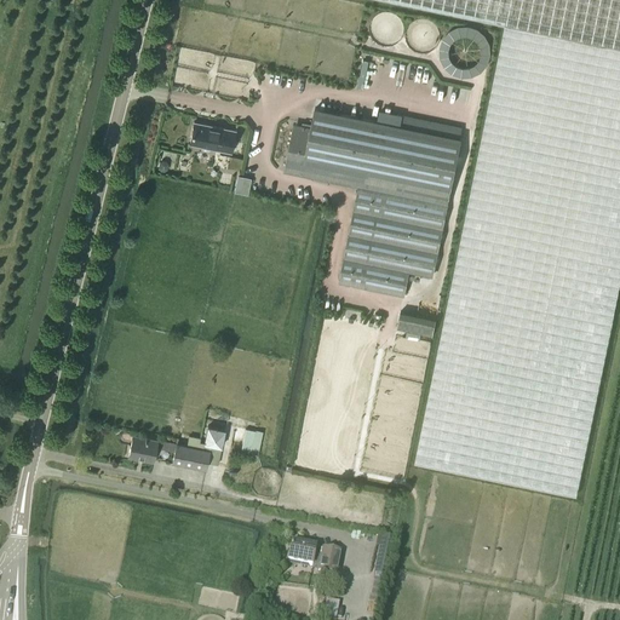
[(619,0),(388,0),(505,24),(415,463),(577,495),(619,282),(619,0)]
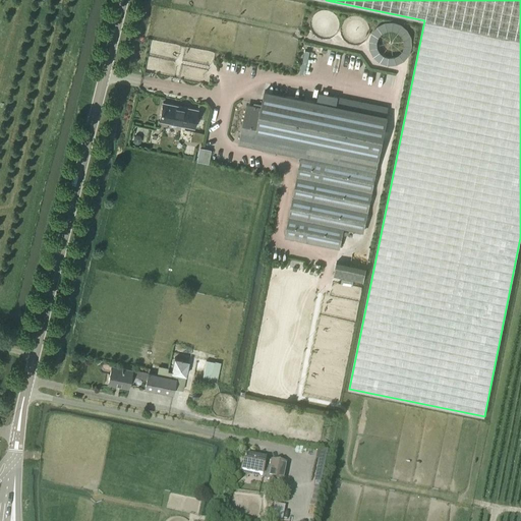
[(372,62),(411,61),(410,22),(371,23),(372,62)]
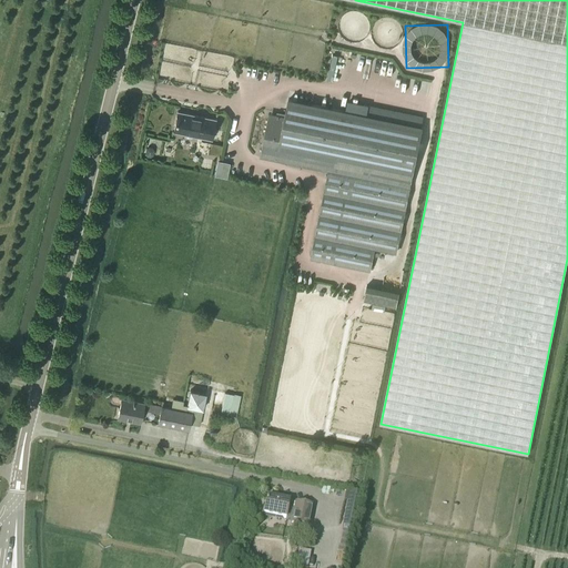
[(262,156),(328,170),(311,257),(369,270),(374,247),(396,253),(422,128),(421,128),(366,115),(288,100),(284,118),(271,114),(262,156)]
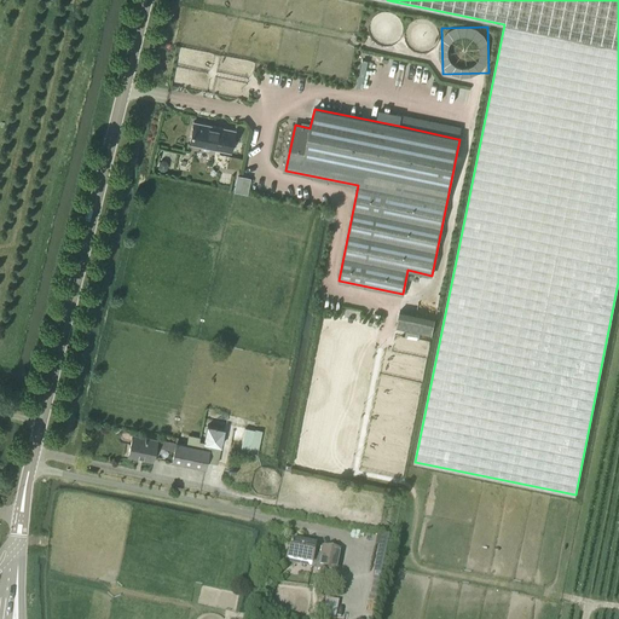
[(401,116),(399,126),(458,139),(461,128),(401,116)]
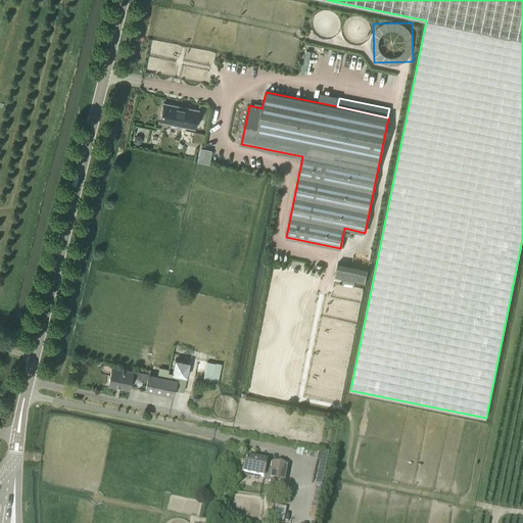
[(177,127),(177,125),(194,129),(198,111),(163,103),(159,121),(171,123),(170,126),(171,128),(175,128),(177,127)]
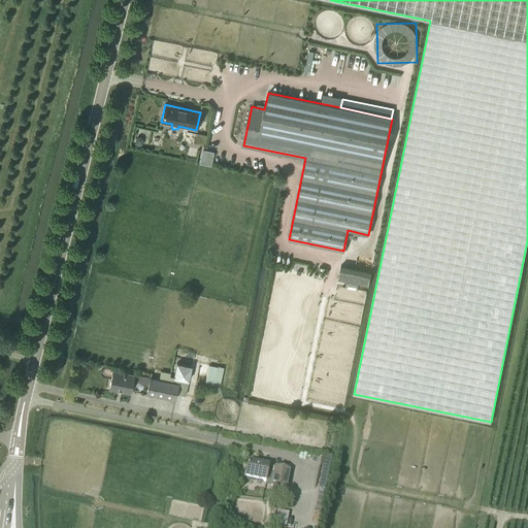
[(135,138),(134,142),(135,145),(139,145),(141,143),(142,139),(140,137),(137,136),(135,138)]
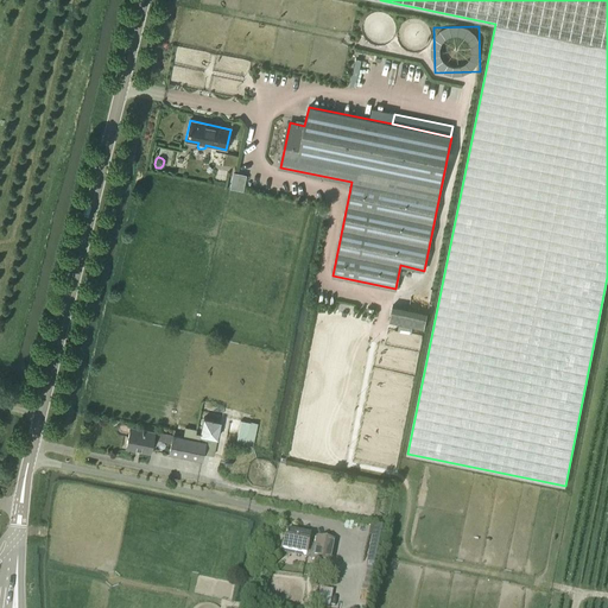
[(245,176),(233,173),(230,188),(242,190),(245,176)]
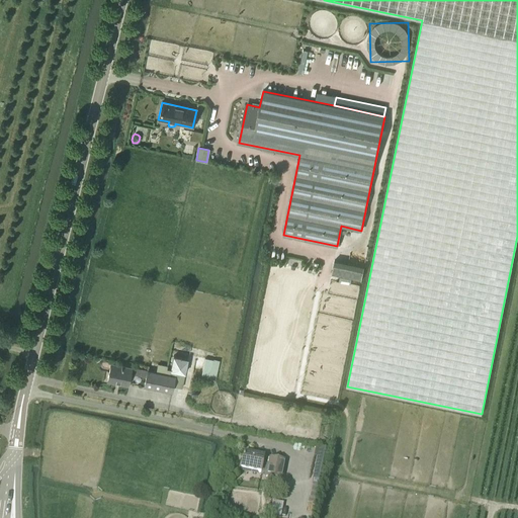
[(364,266),(335,260),(332,275),(361,281),(364,266)]
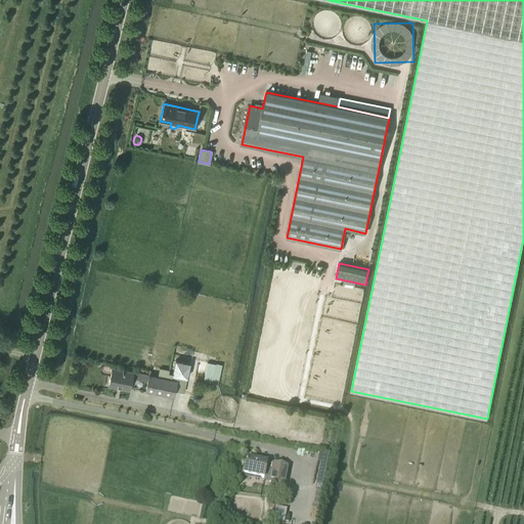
[(204,382),(218,385),(222,364),(216,363),(216,364),(207,362),(204,382)]
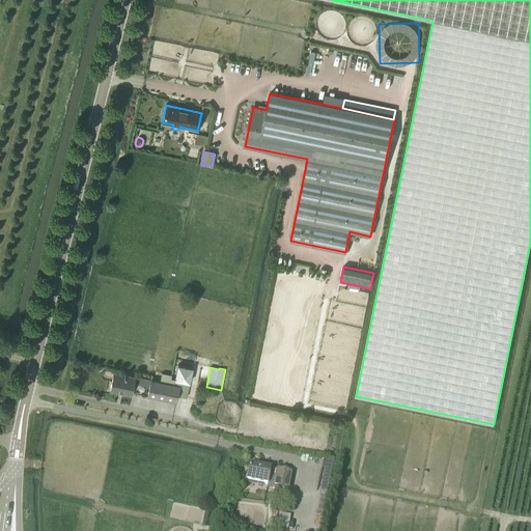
[(110,391),(131,395),(133,384),(149,387),(150,381),(113,372),(110,391)]
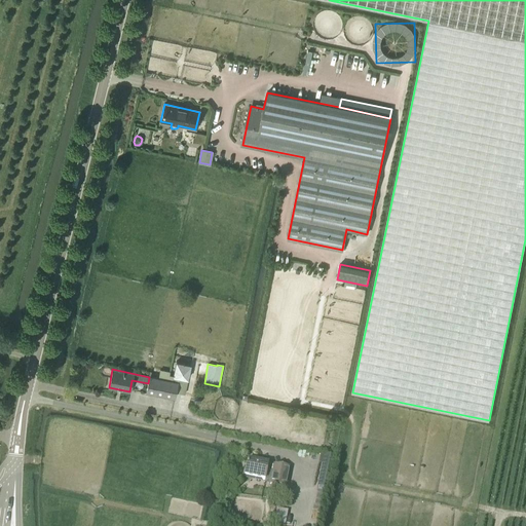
[(160,370),(158,378),(149,377),(148,383),(146,392),(174,399),(175,392),(185,395),(188,380),(188,379),(170,375),(171,372),(160,370)]
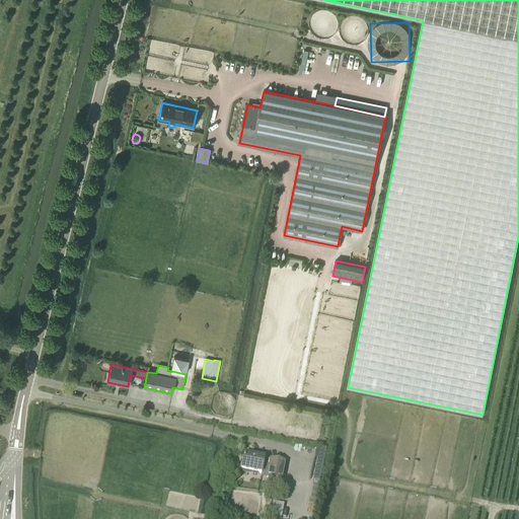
[(323,483),(329,451),(320,449),(314,480),(323,483)]
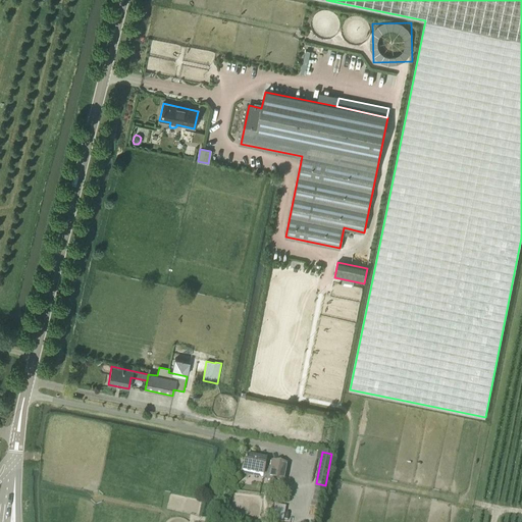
[(283,484),(288,465),(271,462),(271,463),(265,462),(266,461),(246,457),(242,473),(262,477),(268,478),(268,481),(283,484)]
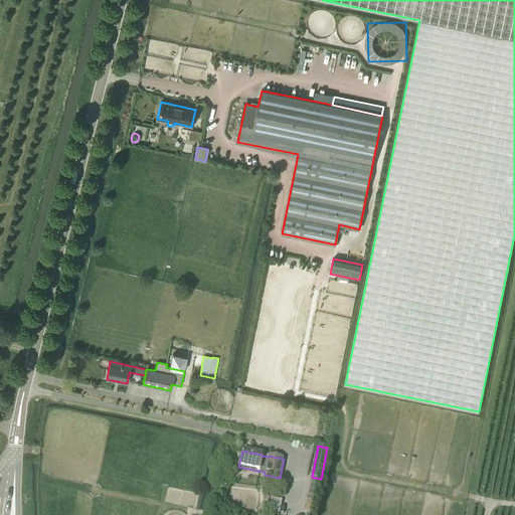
[(267,490),(262,492),(265,500),(270,498),(267,490)]
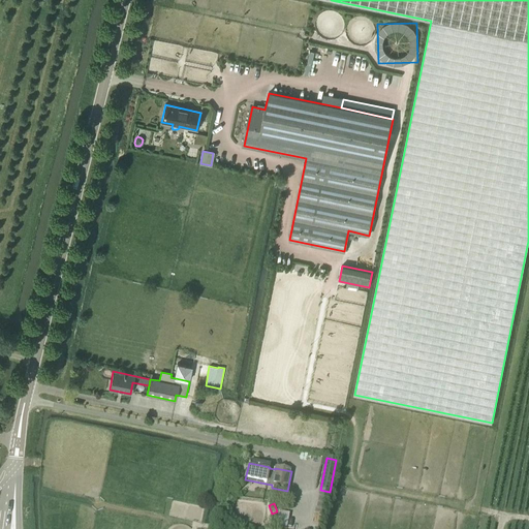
[(276,526),(288,528),(289,514),(278,512),(276,526)]
